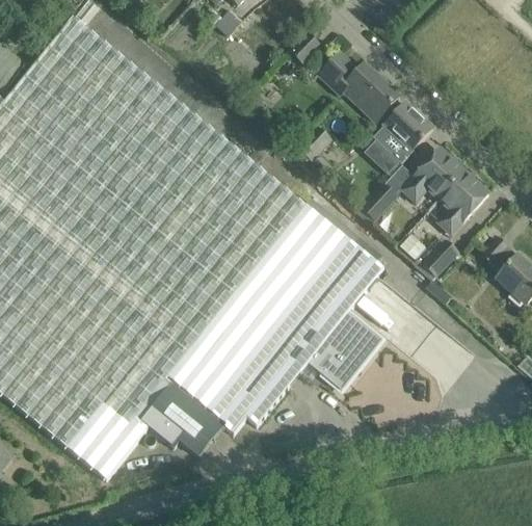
[(231,6),(216,22),(229,33),(243,19),(231,6)]
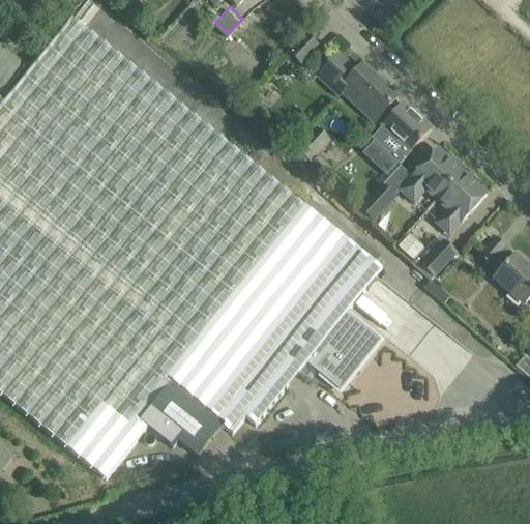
[(0,390),(109,478),(151,426),(175,441),(179,436),(199,452),(223,421),(233,430),(246,412),(257,420),(313,351),(345,376),(379,335),(349,308),(385,266),(70,12),(35,63),(0,36),(0,390)]
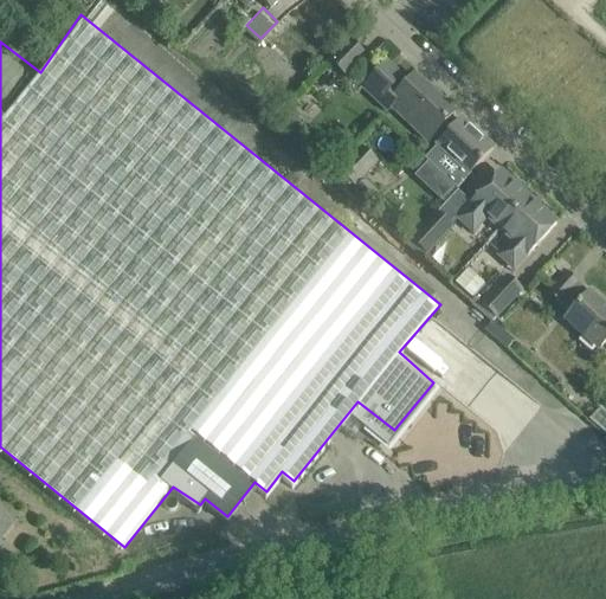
[(330,56),(346,71),(366,49),(349,34),(330,56)]
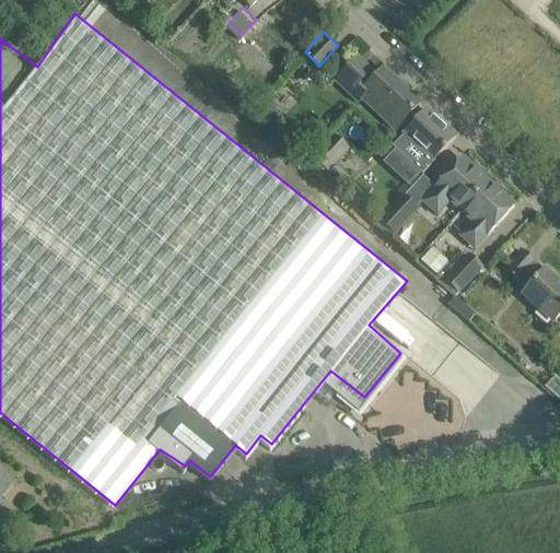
[(357,50),(335,75),(338,79),(357,96),(361,92),(396,125),(406,115),(421,98),(383,65),(369,81),(363,77),(373,66),(361,55),(357,50)]
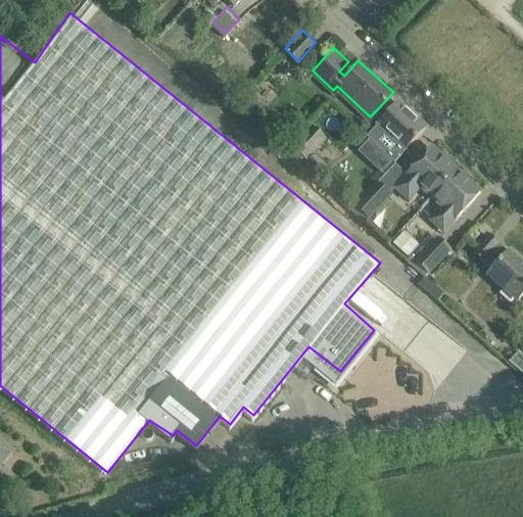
[(378,121),(368,132),(394,157),(405,145),(425,123),(398,98),(378,121)]
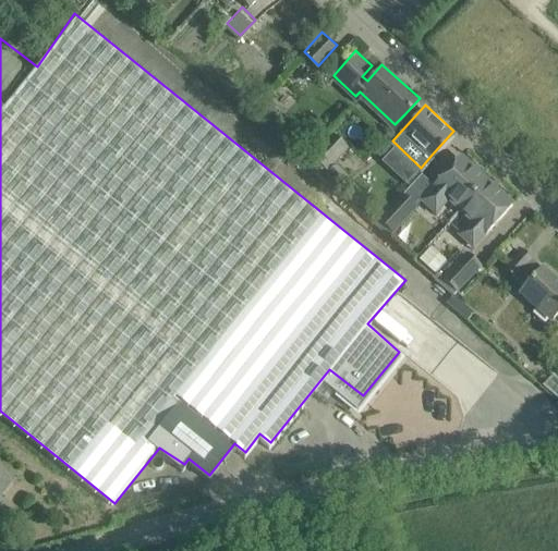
[(334,160),(350,144),(335,129),(312,152),(335,174),(341,168),(334,160)]
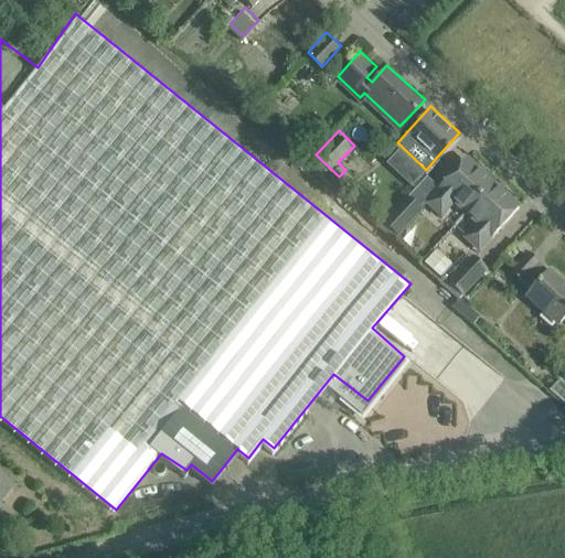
[(454,197),(466,208),(493,179),(467,156),(440,184),(440,185),(428,199),(441,211),(454,197)]
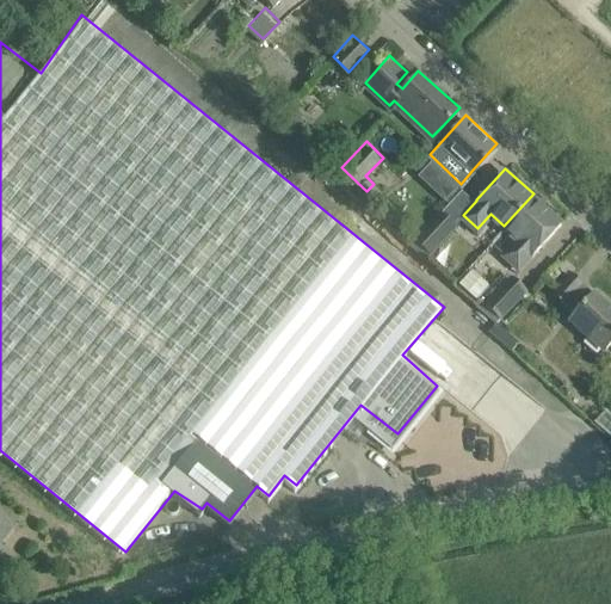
[(534,193),(504,226),(517,238),(504,252),(518,265),(531,251),(532,251),(561,220),(534,193)]
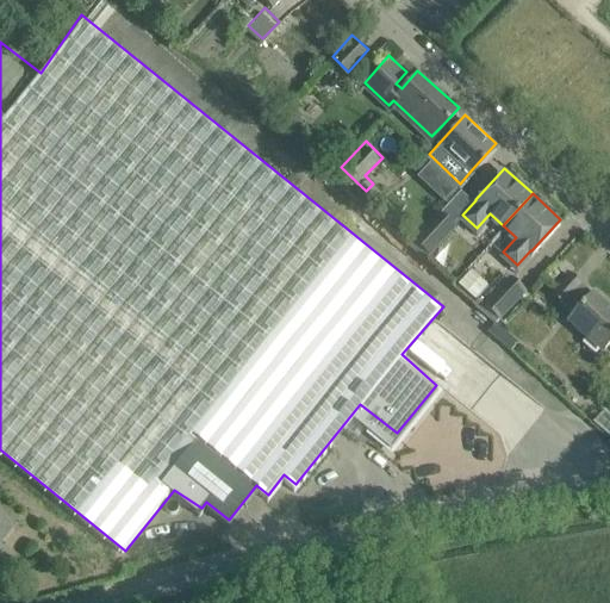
[(412,242),(427,255),(455,222),(441,210),(412,242)]
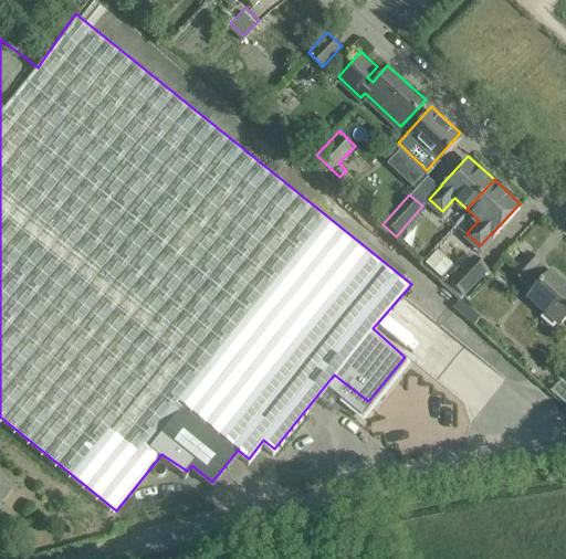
[(528,293),(543,306),(559,320),(565,313),(565,283),(551,270),(549,271),(540,262),(541,260),(530,250),(513,267),(534,287),(528,293)]
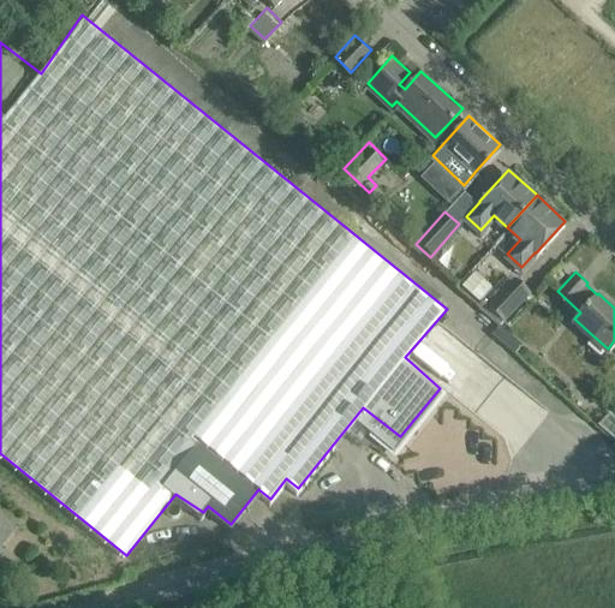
[(487,308),(501,321),(530,288),(515,275),(490,303),(491,303),(487,308)]
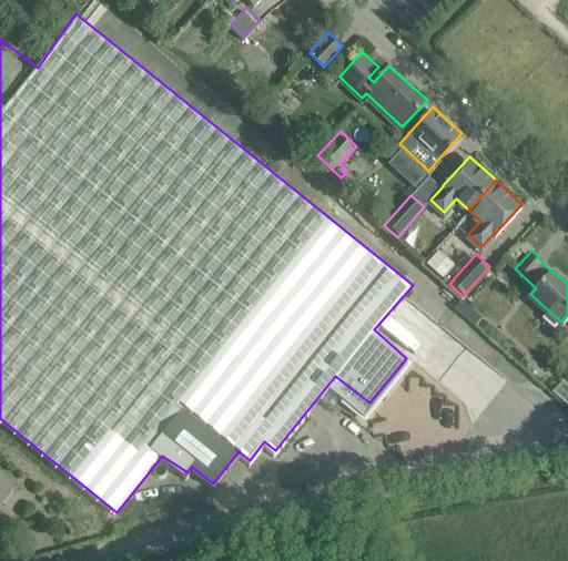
[(462,296),(455,304),(475,320),(482,314),(462,296)]
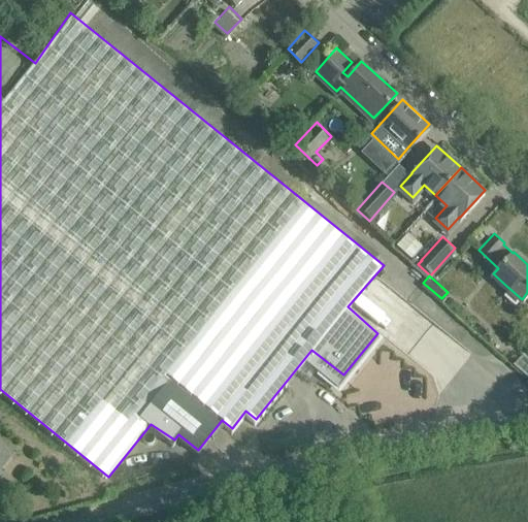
[(0,460),(3,463),(13,451),(0,439),(0,460)]
